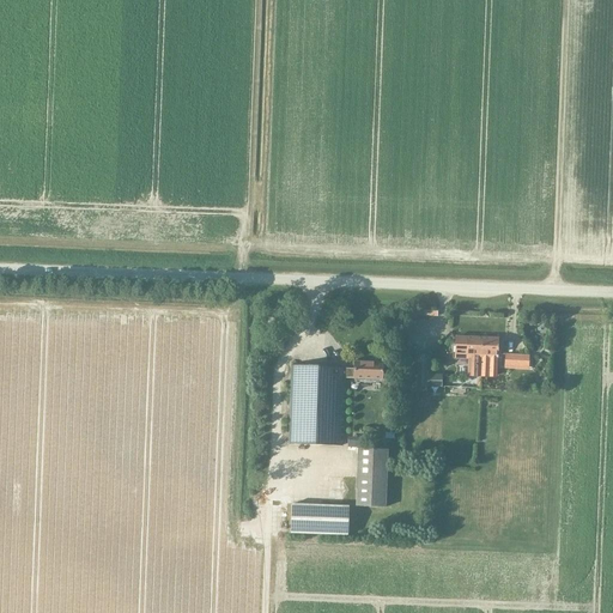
[(483,354),(484,338),(459,337),(457,356),(468,357),(467,375),(475,376),(477,365),(477,354),(483,354)]
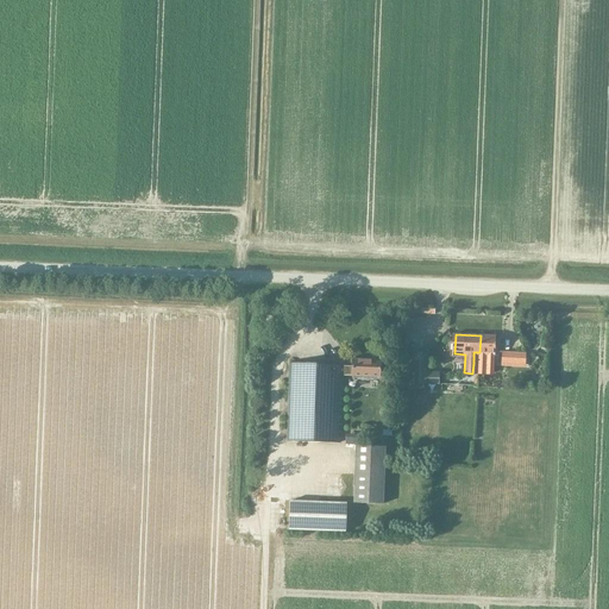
[(496,337),(481,336),(479,352),(478,363),(478,374),(485,374),(487,355),(495,355),(496,337)]
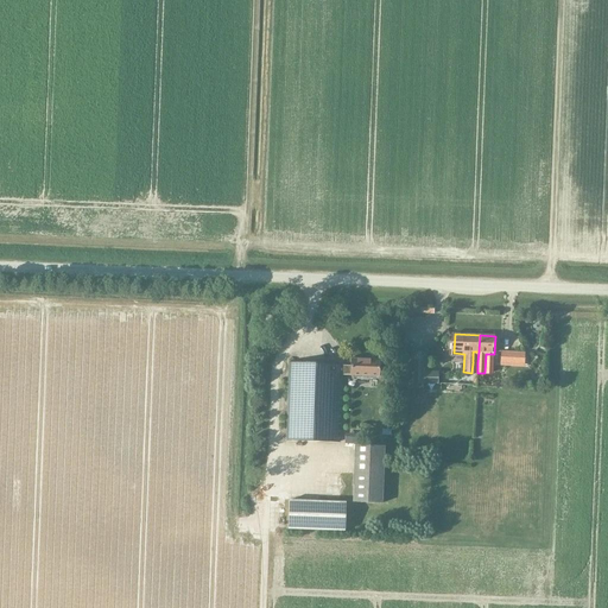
[(520,362),(529,363),(530,355),(520,355),(520,352),(504,350),(502,363),(520,365),(520,362)]
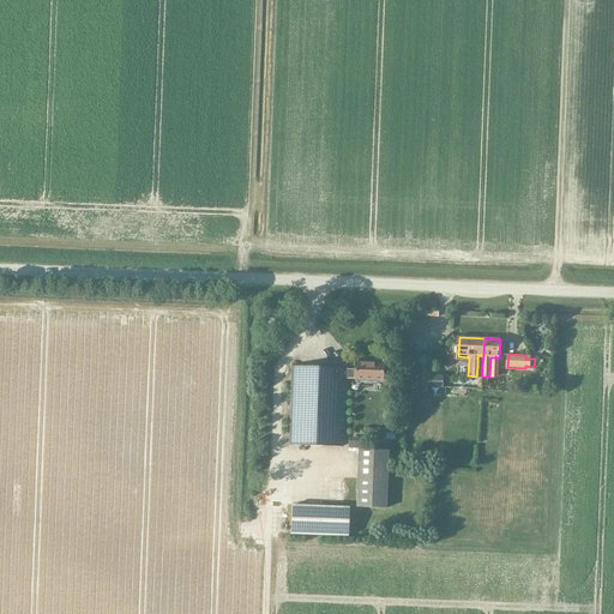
[(384,379),(384,363),(356,362),(356,369),(294,367),(290,445),(344,447),(347,379),(356,378),(356,379),(384,379)]
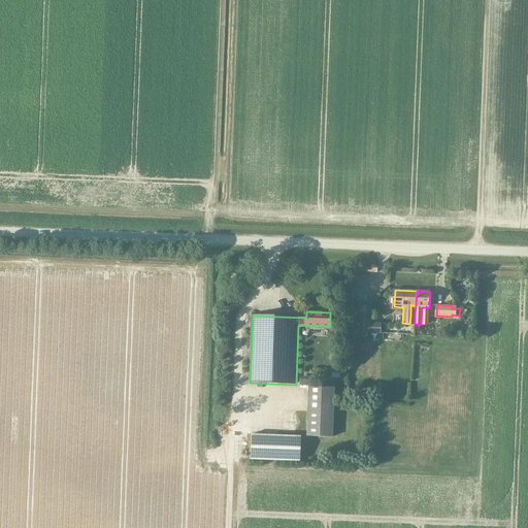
[(360,333),(381,334),(381,327),(368,327),(368,315),(361,315),(360,333)]
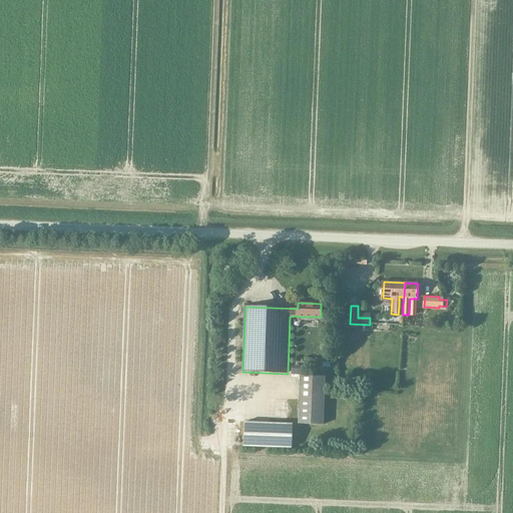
[(341,348),(341,367),(350,367),(351,348),(341,348)]
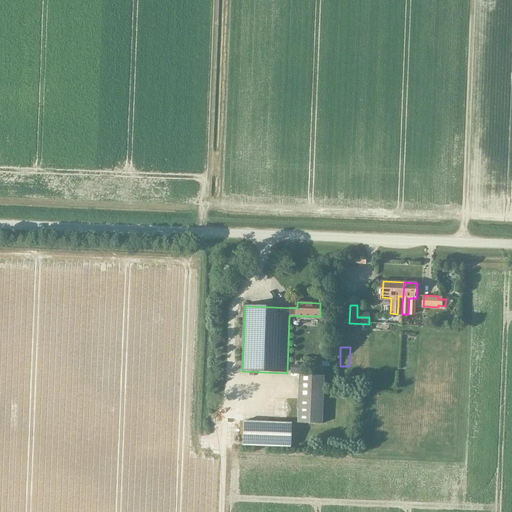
[(371,379),(383,379),(382,369),(370,369),(371,379)]
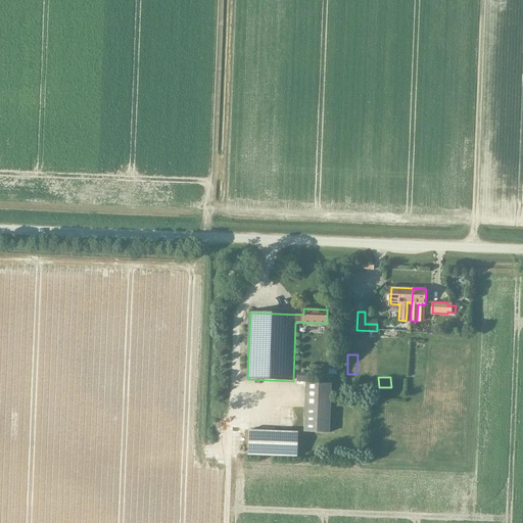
[(306,383),(304,432),(329,433),(331,384),(306,383)]
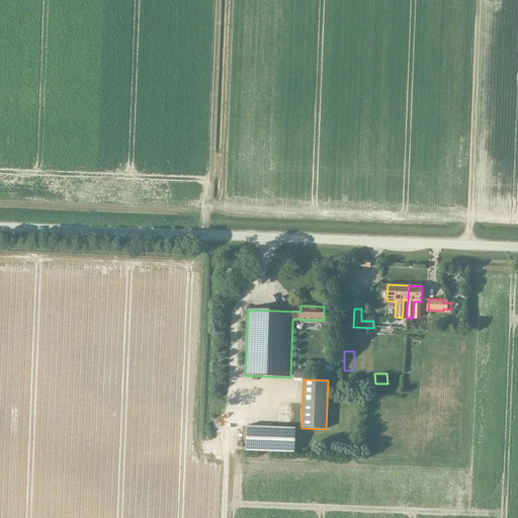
[(295,428),(248,426),(247,450),(294,452),(295,428)]
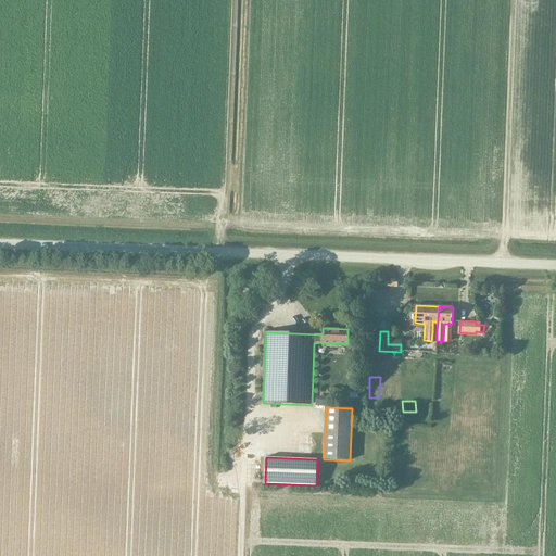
All buildings are outlined.
